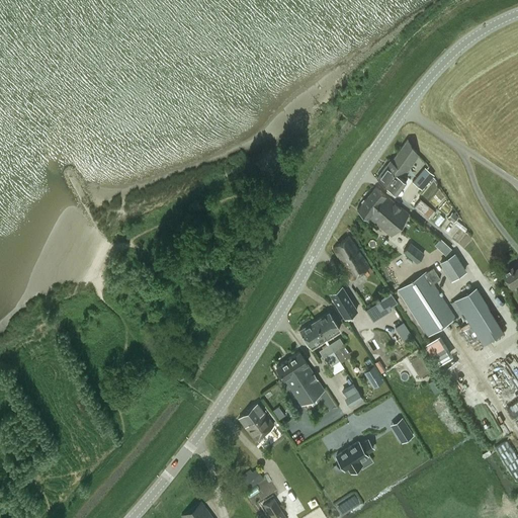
[(376,178),(389,187),(400,171),(404,174),(418,155),(419,154),(409,138),(408,138),(390,164),(389,165),(387,166),(387,167),(385,166),(376,178)]
